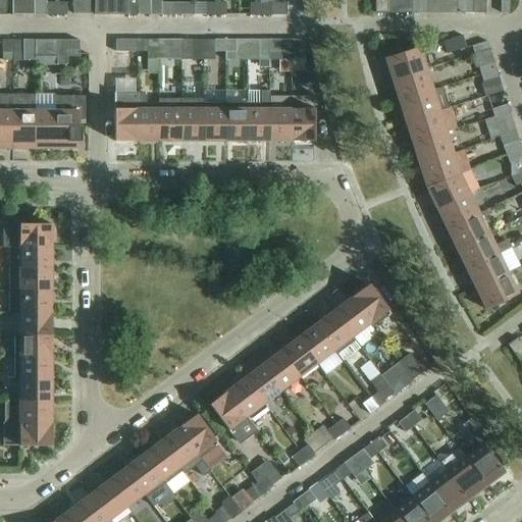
[(11,0),(11,3),(22,3),(22,16),(34,16),(33,0),(11,0)]
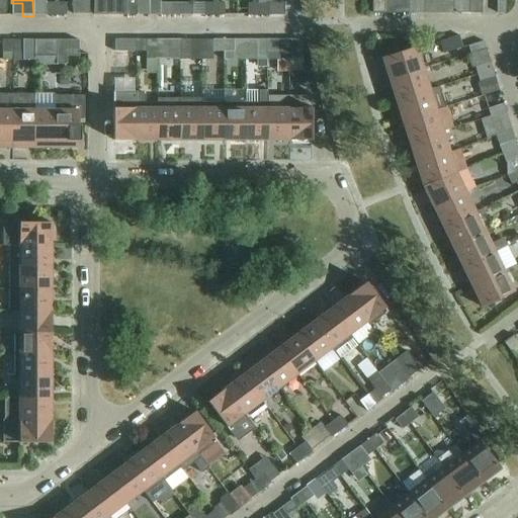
[(56,16),(56,3),(45,3),(44,0),(32,0),(33,16),(56,16)]
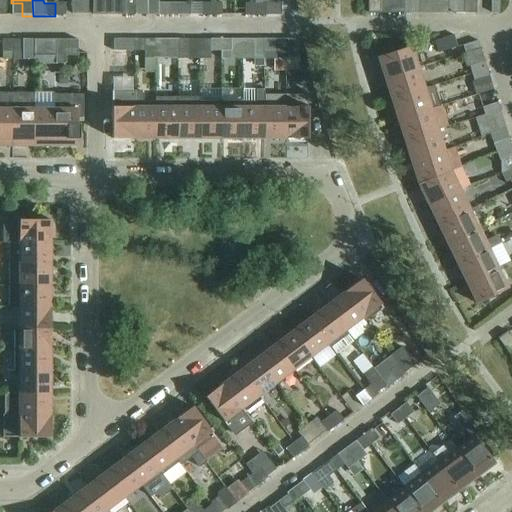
[(71,0),(71,15),(88,14),(87,0),(71,0)]
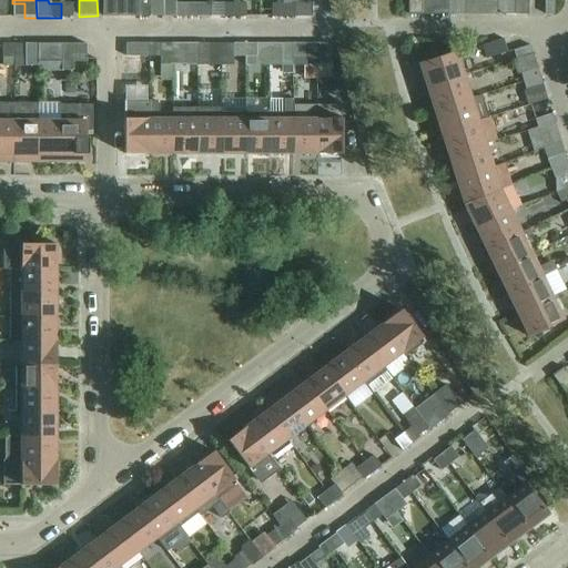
[(138,0),(117,0),(117,17),(138,18),(138,0)]
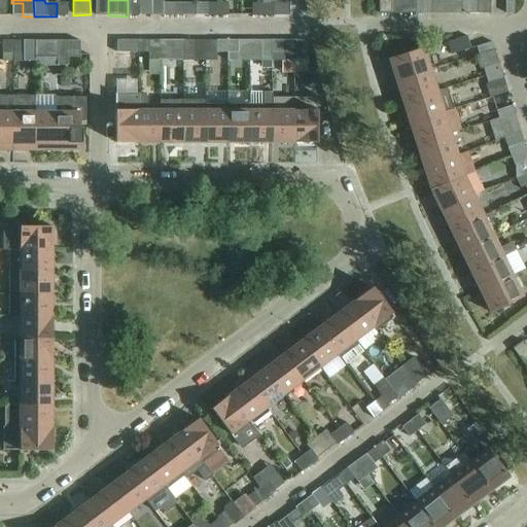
[(128,0),(129,3),(128,16),(139,16),(138,0),(128,0)]
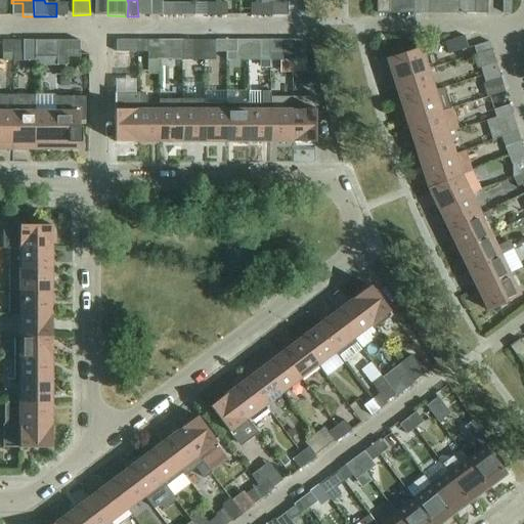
[(260,0),(260,4),(260,16),(287,16),(287,0),(260,0)]
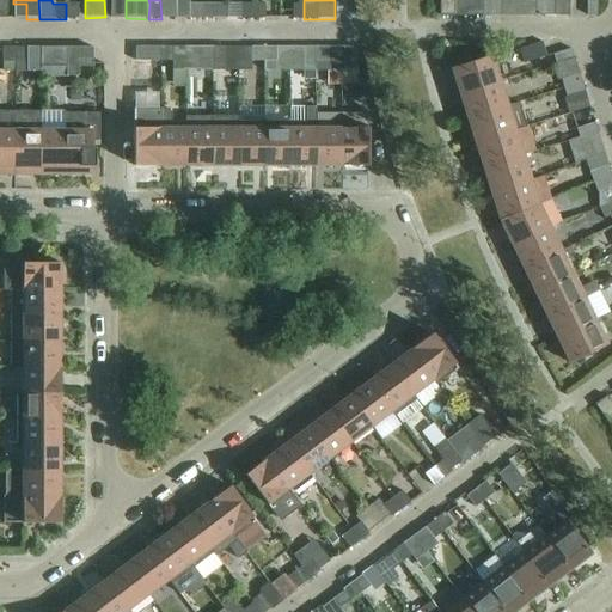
[(439,0),(439,17),(453,17),(453,0),(439,0)]
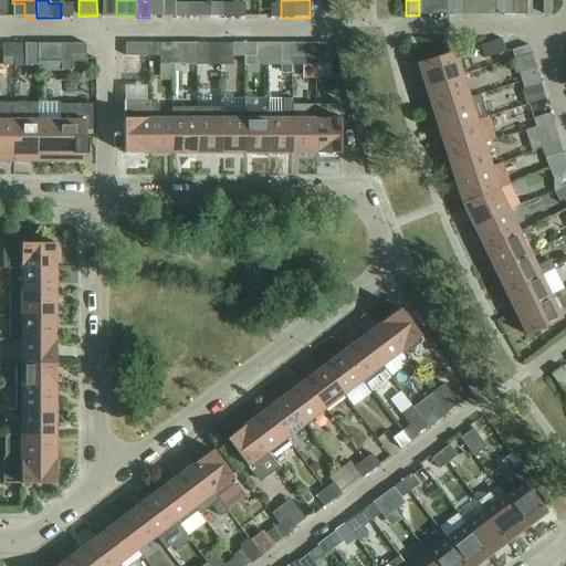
[(454,16),(454,0),(446,0),(446,16),(454,16)]
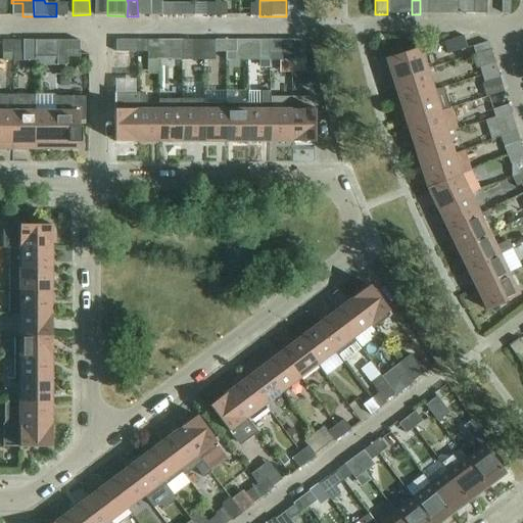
[(428,0),(420,0),(420,14),(428,14),(428,0)]
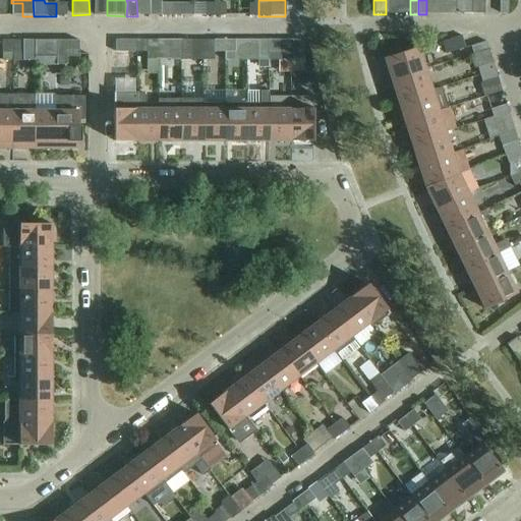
[(454,0),(455,14),(463,14),(462,0),(454,0)]
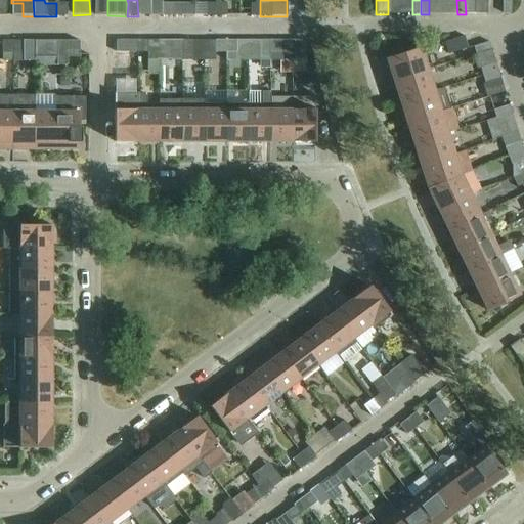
[(465,0),(466,14),(474,14),(473,0),(465,0)]
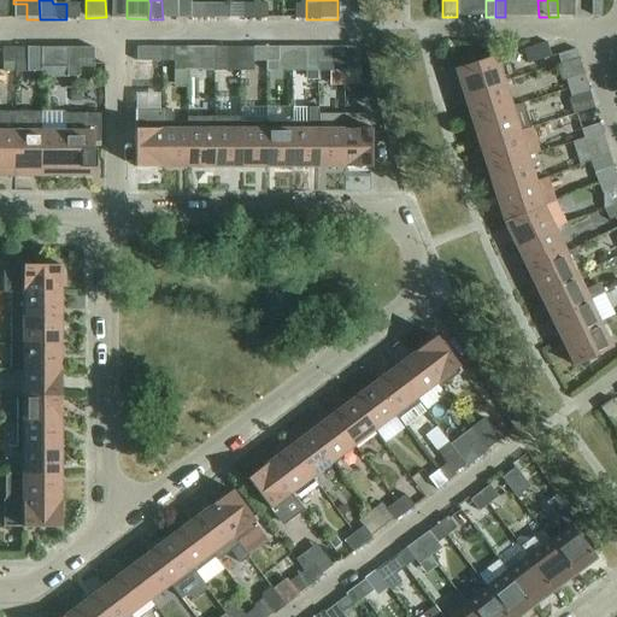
[(591,0),(592,17),(601,17),(600,0),(591,0)]
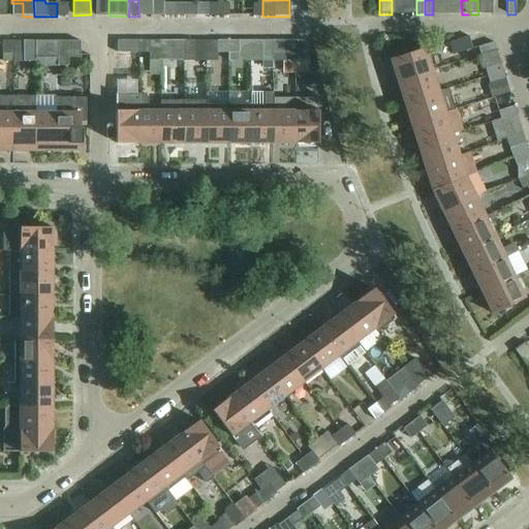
[(11,3),(11,17),(23,17),(23,3),(11,3)]
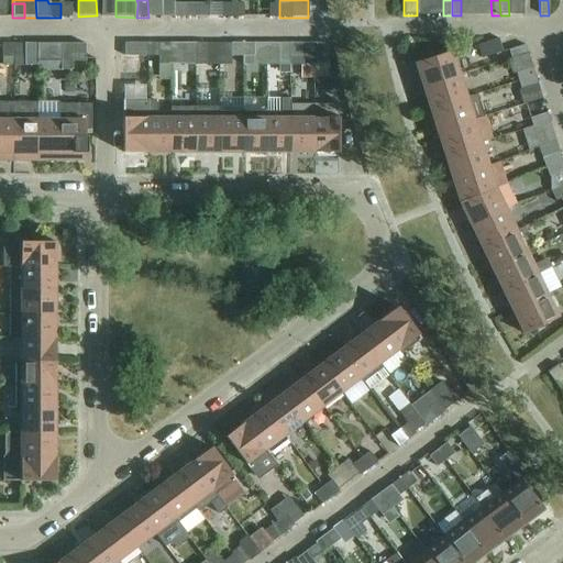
[(72,3),(61,3),(61,18),(72,18),(72,3)]
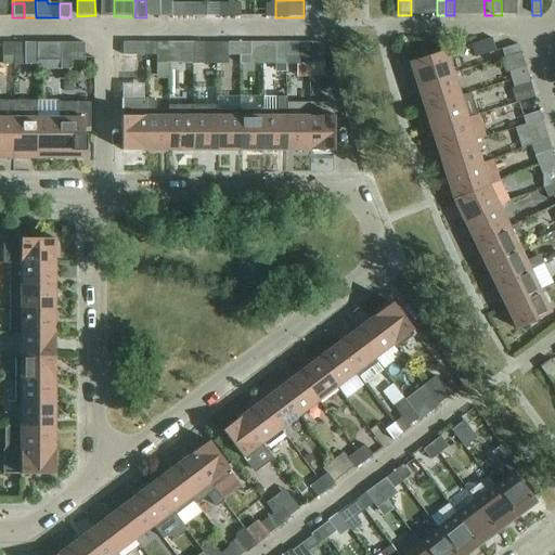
[(171,17),(182,17),(182,4),(171,3),(171,17)]
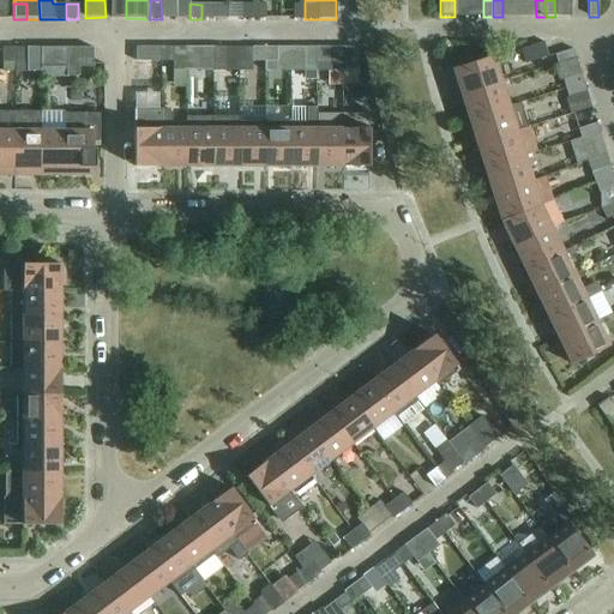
[(253,19),(253,4),(241,5),(241,19),(253,19)]
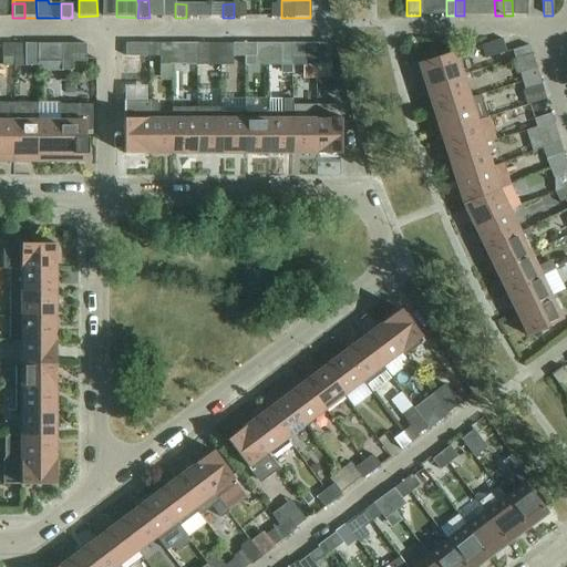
[(245,4),(234,3),(234,18),(245,18),(245,4)]
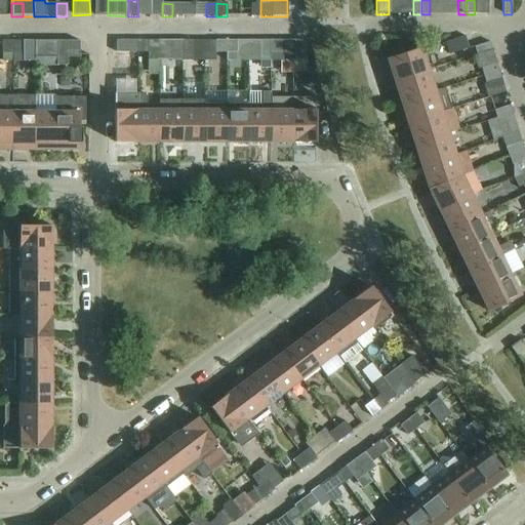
[(172,4),(172,16),(183,16),(183,4),(172,4)]
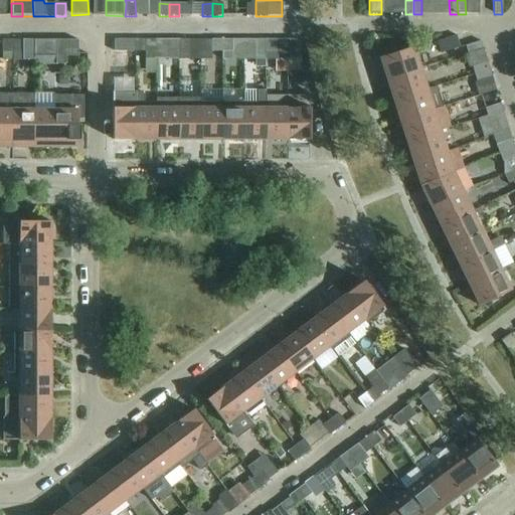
[(245,16),(255,16),(255,4),(245,4),(245,16)]
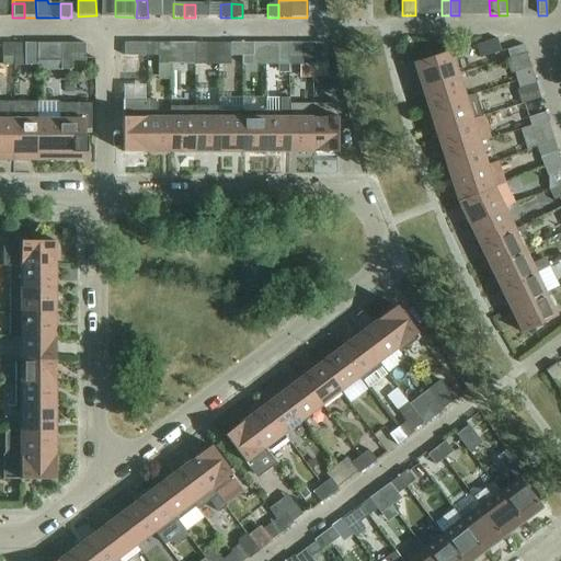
[(501,37),(482,44),(485,54),(504,47),(501,37)]
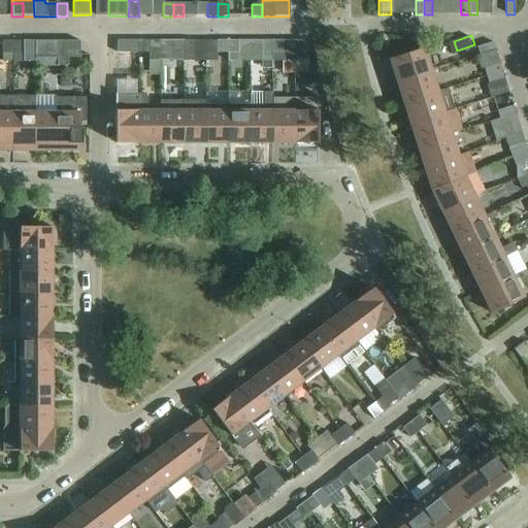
[(117,54),(138,54),(138,40),(117,40),(117,54)]
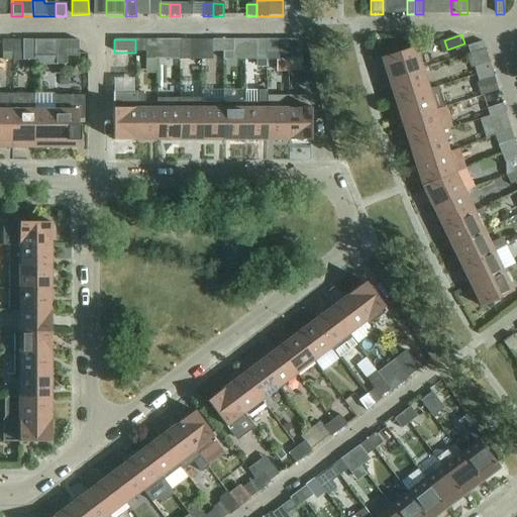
[(135,39),(135,53),(145,53),(145,39),(135,39)]
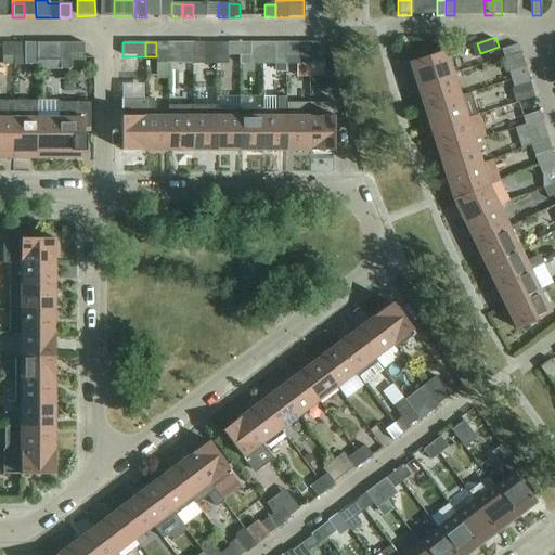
[(192,65),(192,43),(181,42),(181,65),(192,65)]
